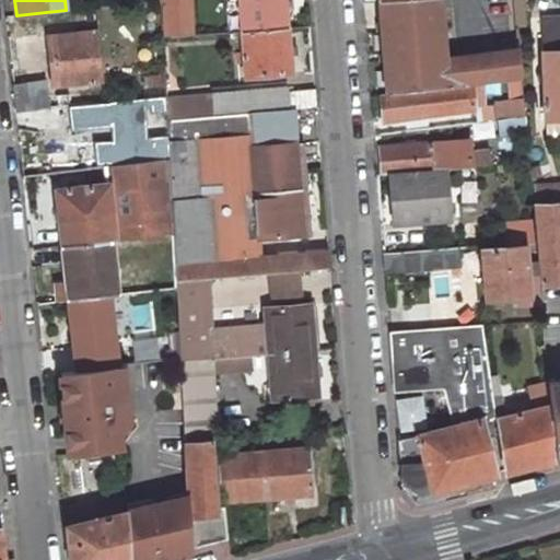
[(189,0),(161,0),(163,36),(191,33),(189,0)]
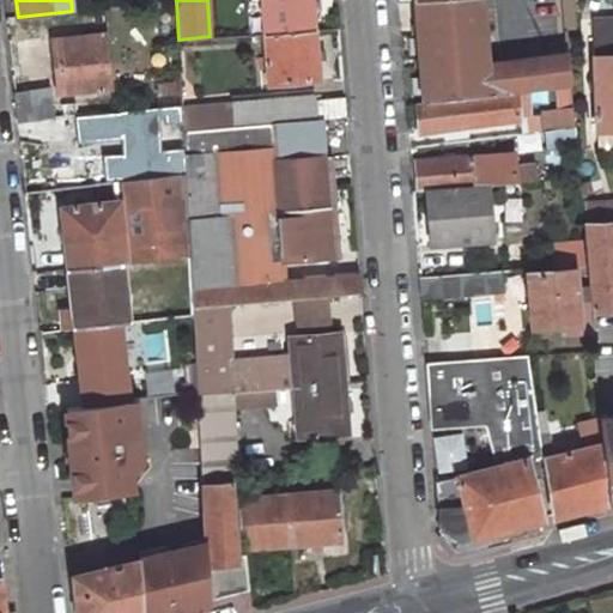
[(313,0),(262,0),(265,32),(315,29),(313,0)]
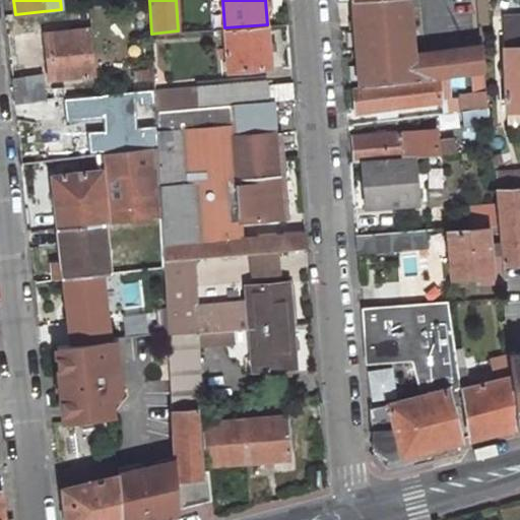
[(403,0),(352,0),(361,86),(415,79),(413,55),(408,55),(403,0)]
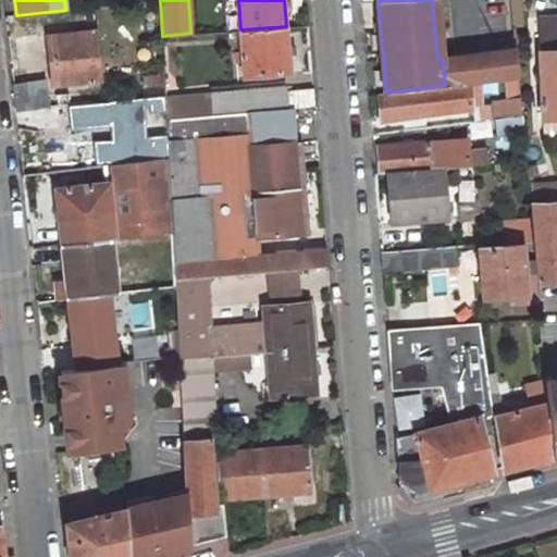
[(516,26),(512,0),(493,0),(496,27),(516,26)]
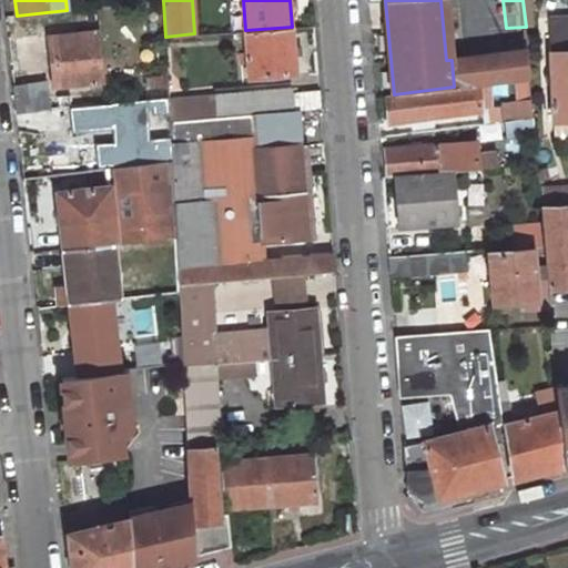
[(567,124),(567,17),(548,19),(555,125),(567,124)]
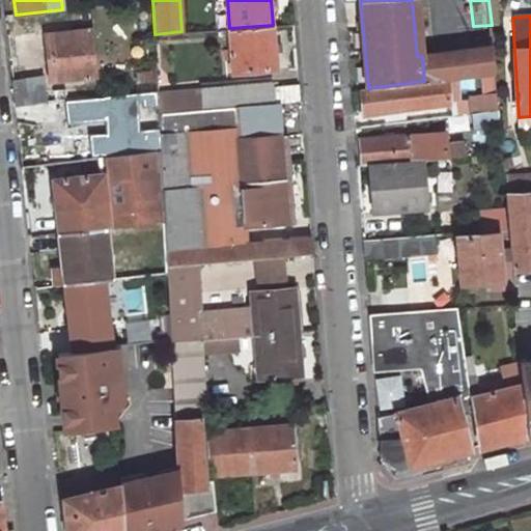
[(273,25),(229,28),(232,72),(276,67),(273,25)]
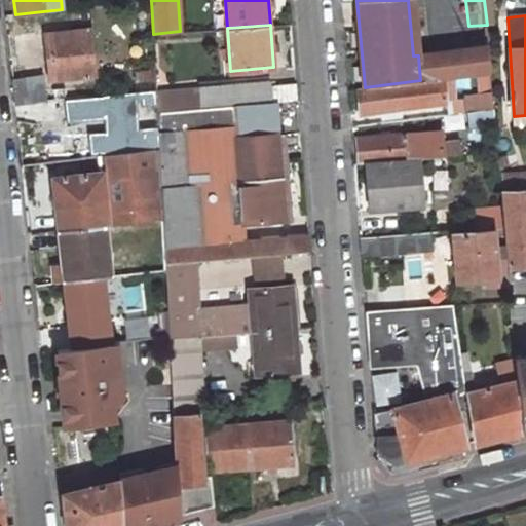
[(90,29),(45,34),(50,81),(96,76),(90,29)]
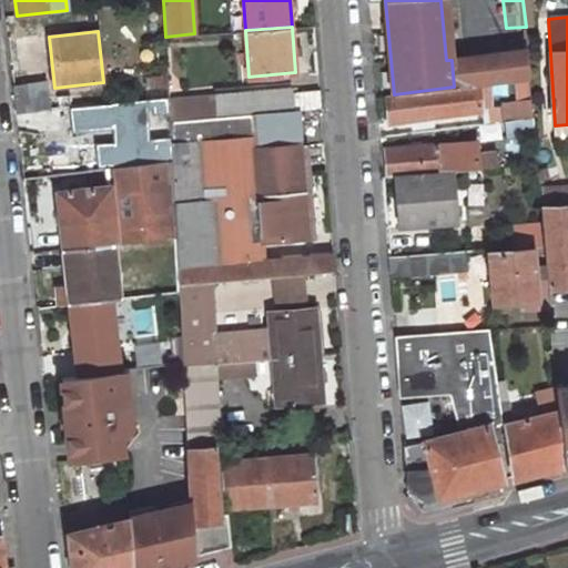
[(528,50),(452,60),(454,87),(480,83),(531,78),(528,50)]
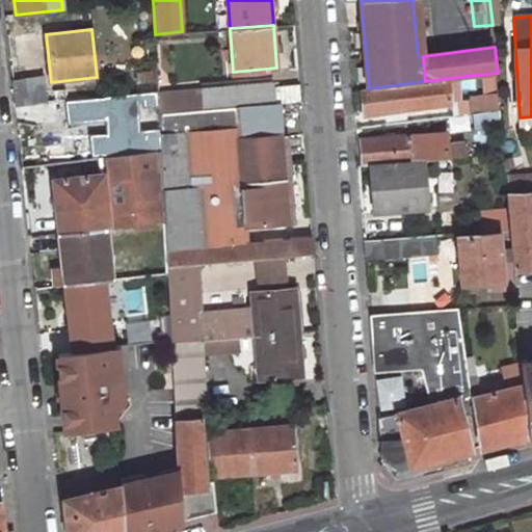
[(45,77),(14,80),(17,106),(48,103),(45,77)]
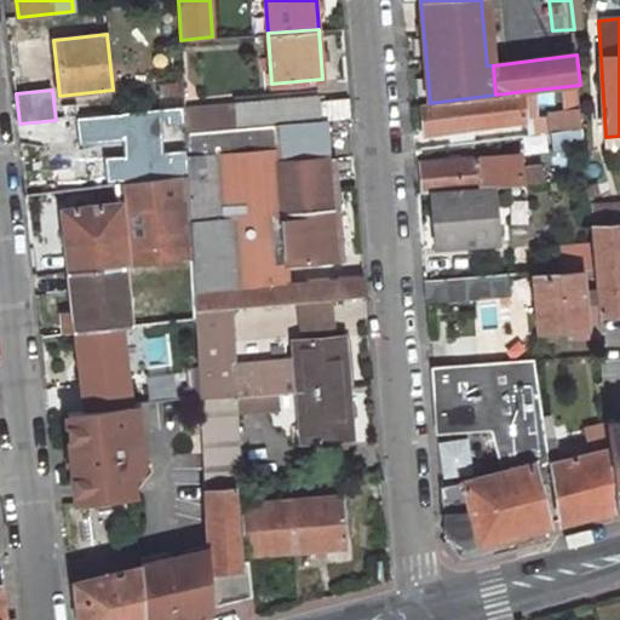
[(430,103),(424,104),(428,135),(528,121),(524,91),(495,95),(430,103)]
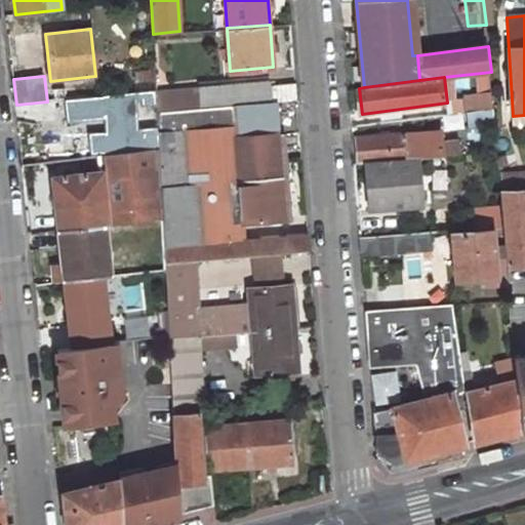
[(269,80),(199,86),(157,90),(157,110),(277,101),(298,99),(296,83),(269,85),(269,80)]
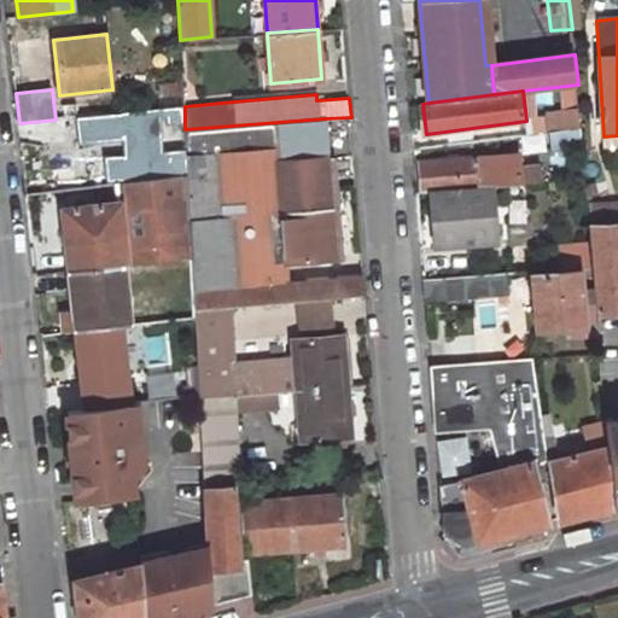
[(162,106),(115,111),(114,114),(111,120),(112,126),(114,130),(123,136),(124,155),(121,156),(115,159),(114,163),(112,165),(114,176),(120,182),(165,178),(162,106)]
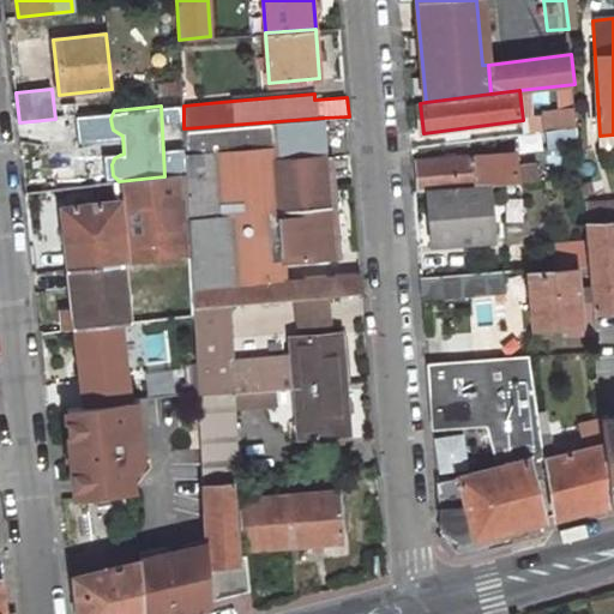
[(281,209),(331,205),(324,118),(184,128),(187,174),(190,216),(269,210),(281,209)]
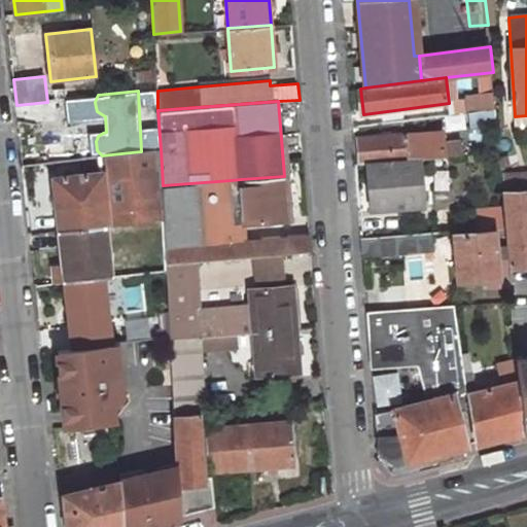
[(496,107),(472,110),(473,125),(497,121),(496,107)]
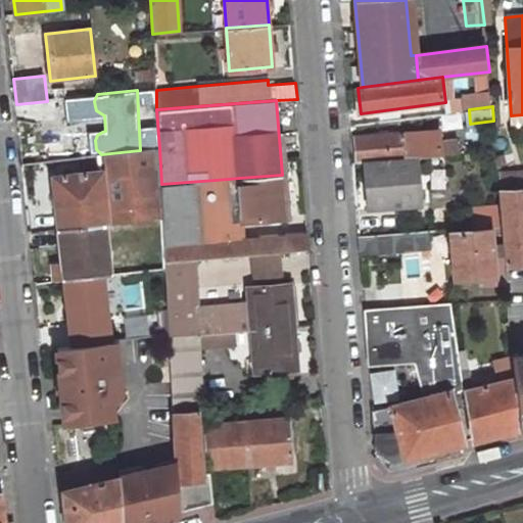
[(441,130),(358,137),(359,160),(462,153),(461,139),(442,140),(441,130)]
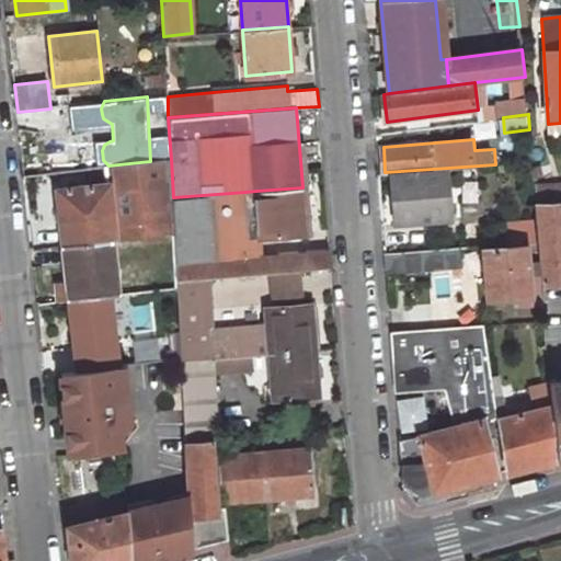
[(106,185),(58,191),(65,243),(174,230),(173,197),(171,159),(150,161),(109,165),(105,167),(106,185)]
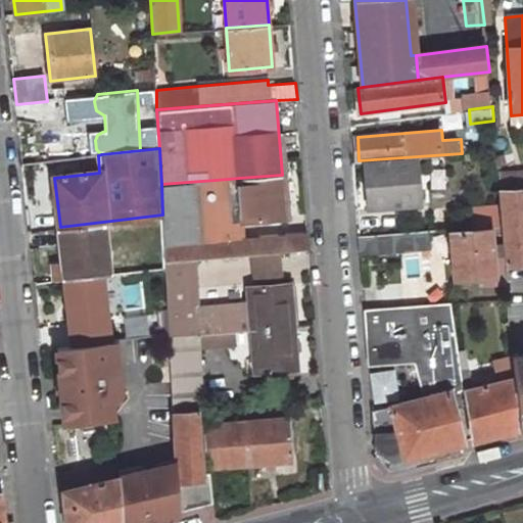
[(419,156),(369,159),(372,205),(422,201),(419,156)]
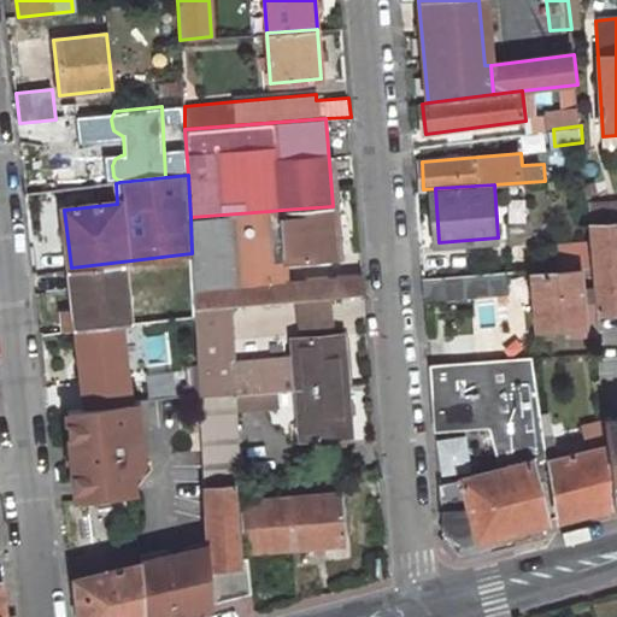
[(333,206),(282,210),(286,260),(336,256),(333,206)]
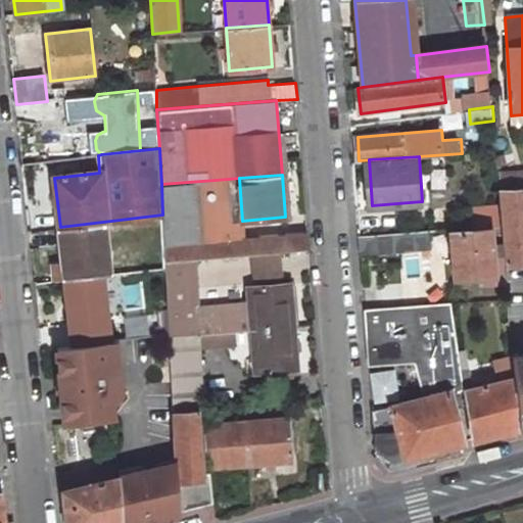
[(242,221),(239,178),(229,179),(231,197),(198,201),(201,239),(243,236),(242,221)]
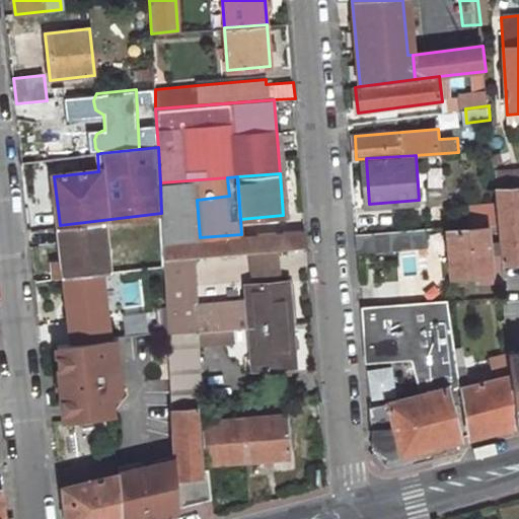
[(227,177),(160,182),(161,213),(164,258),(196,256),(254,251),(278,249),(307,247),(306,229),(241,234),(200,237),(197,200),(229,196),(227,177)]
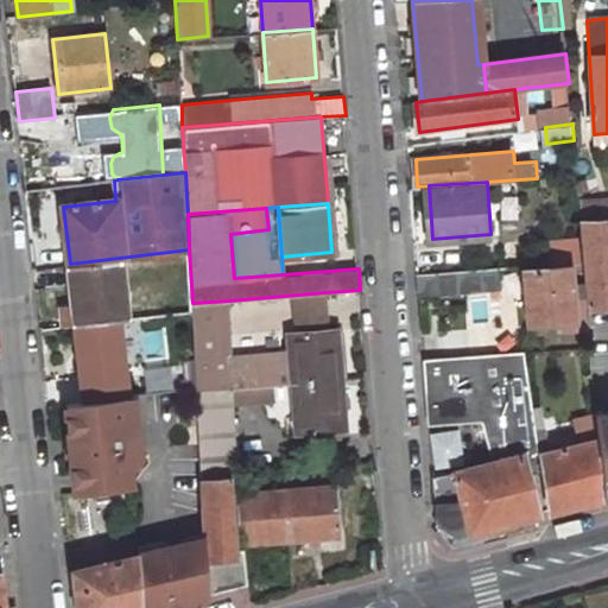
[(607,219),(582,222),(583,240),(586,253),(590,309),(607,308),(607,219)]
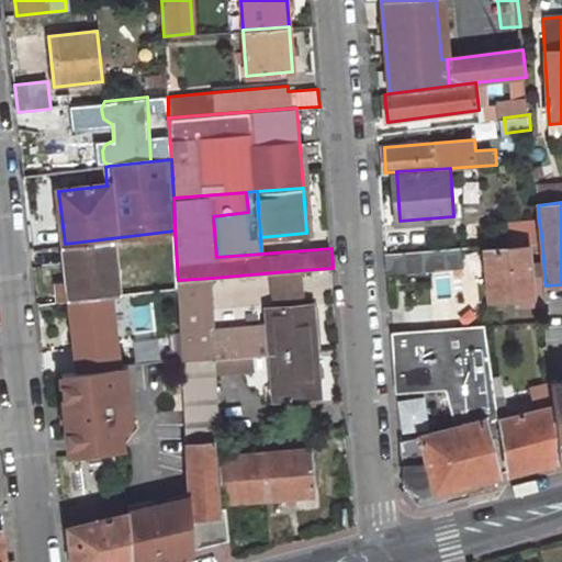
[(539,222),(515,224),(516,238),(541,234),(539,222)]
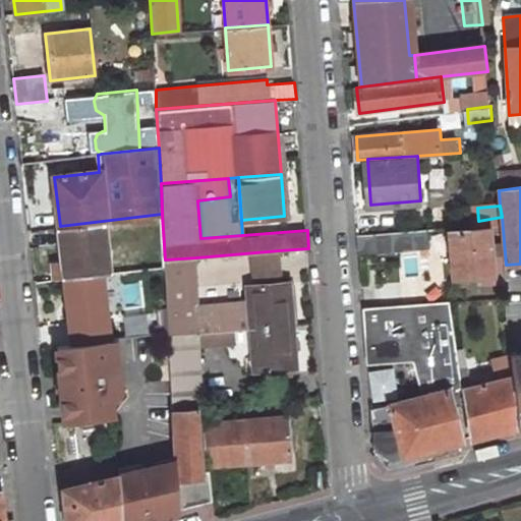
[(162,214),(60,226),(64,264),(55,265),(56,280),(111,273),(109,248),(122,246),(123,257),(147,255),(148,267),(165,266),(165,259),(162,214)]
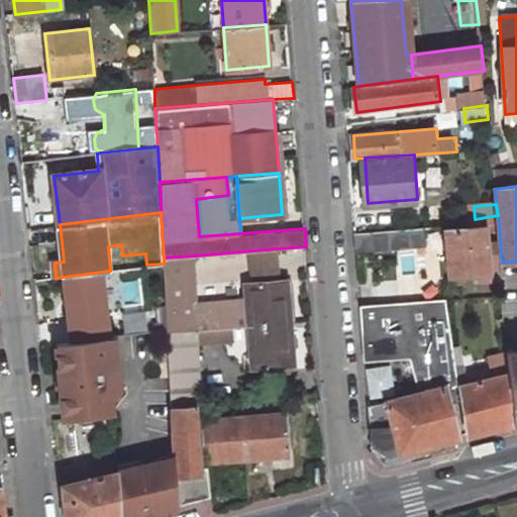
[(490,223),(448,225),(449,245),(450,259),(451,274),(495,271),(490,223)]
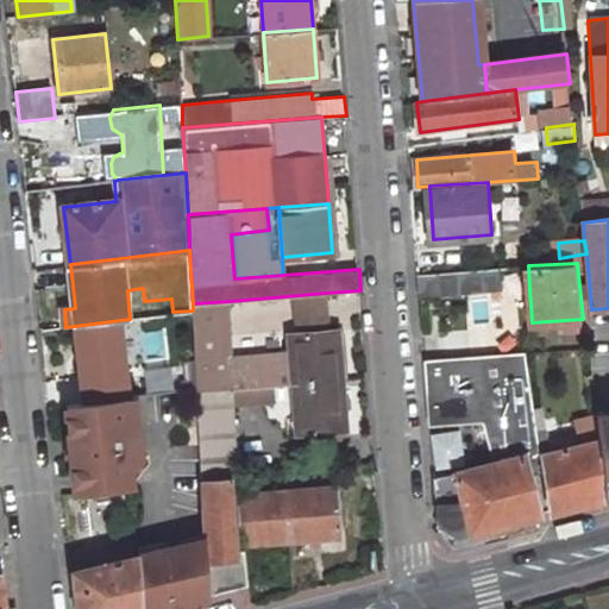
[(490,269),(418,275),(419,296),(493,289),(490,269)]
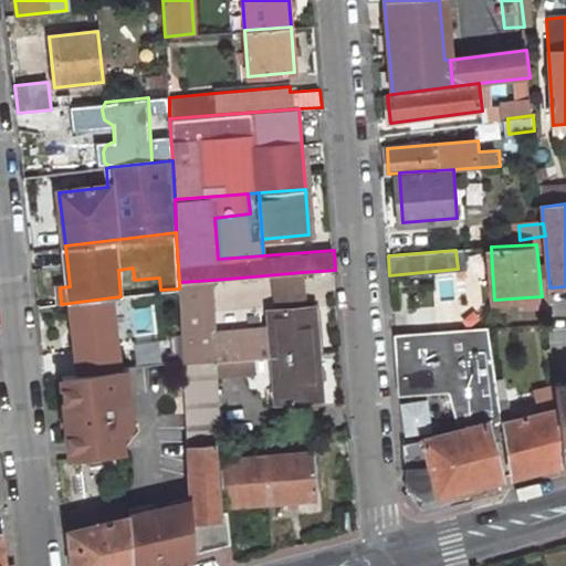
[(492,269),(482,269),(483,283),(493,283),(492,269)]
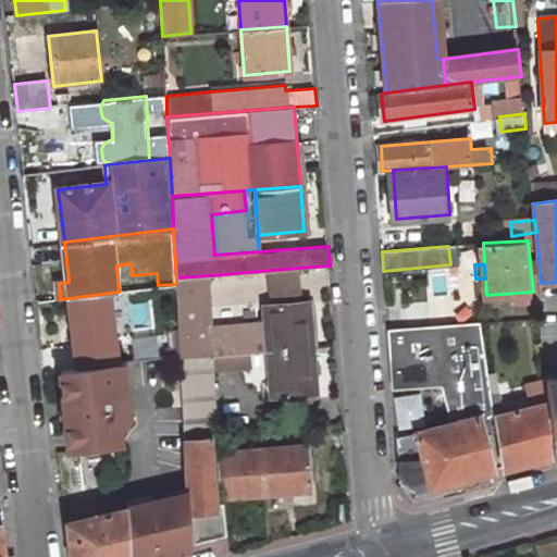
[(275,304),(301,301),(298,268),(273,270),(275,304)]
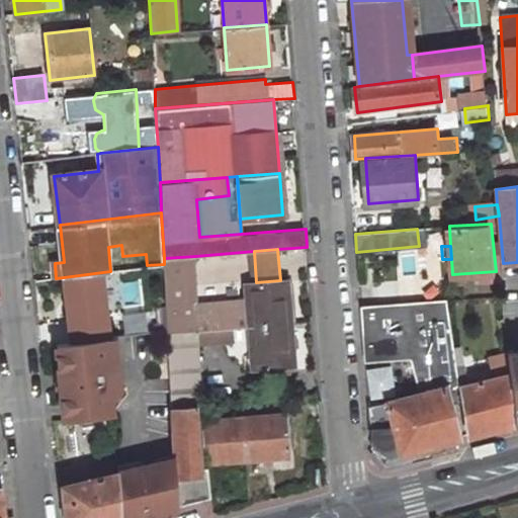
[(195,256),(164,258),(164,264),(167,307),(168,332),(200,329),(195,256)]
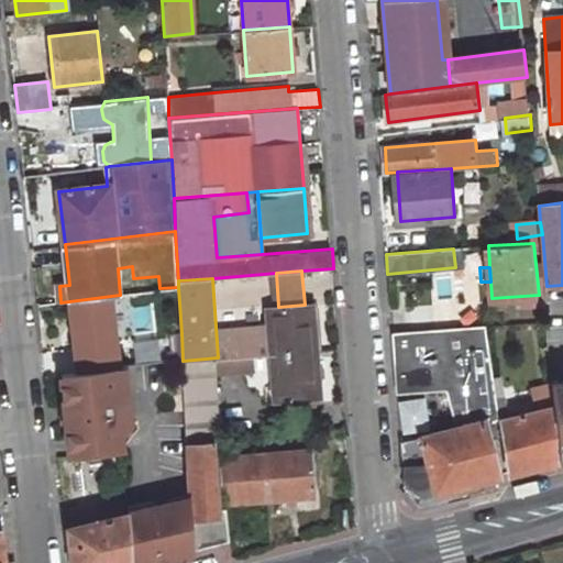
[(278,307),(267,308),(272,353),(318,350),(315,305),(305,305),(278,307)]
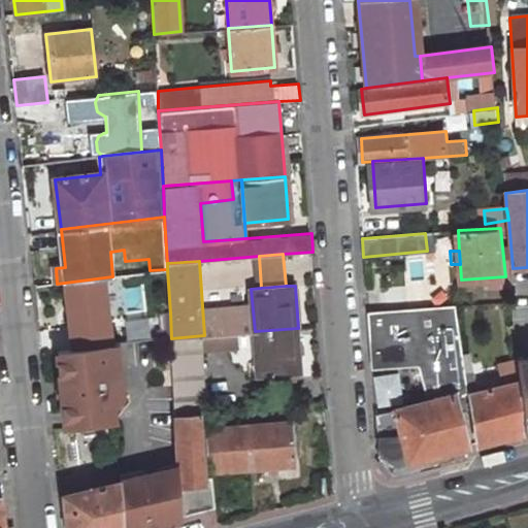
[(437,287),(391,291),(393,308),(455,303),(453,288),(444,289),(437,287)]
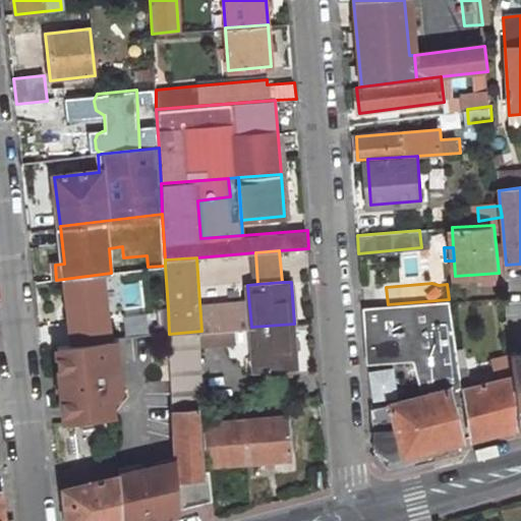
[(464,441),(452,389),(463,386),(453,298),(449,299),(388,304),(363,306),(368,362),(414,357),(420,378),(424,394),(372,407),(377,448),(394,459),(464,441)]
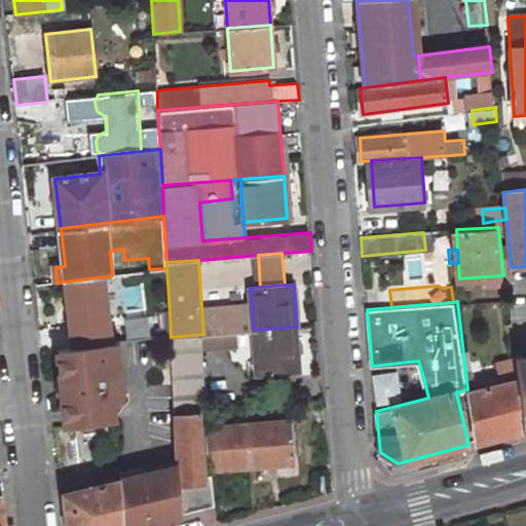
[(170,311),(115,318),(118,343),(171,337),(170,311)]
